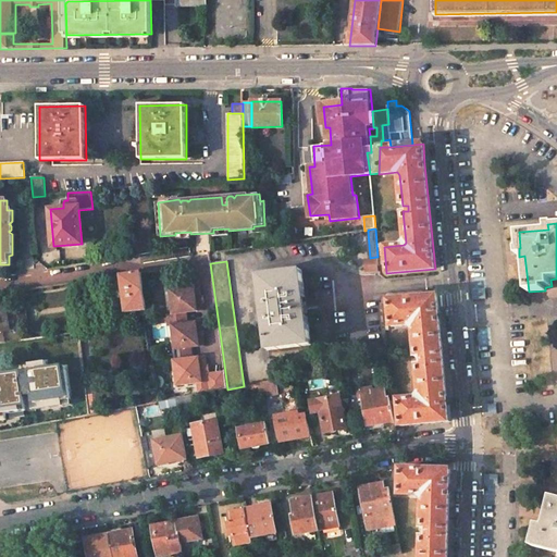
[(265,337),(268,350),(311,345),(309,325),(305,325),(300,291),(305,289),(301,270),(258,275),(260,288),(263,288),(270,337),(265,337)]
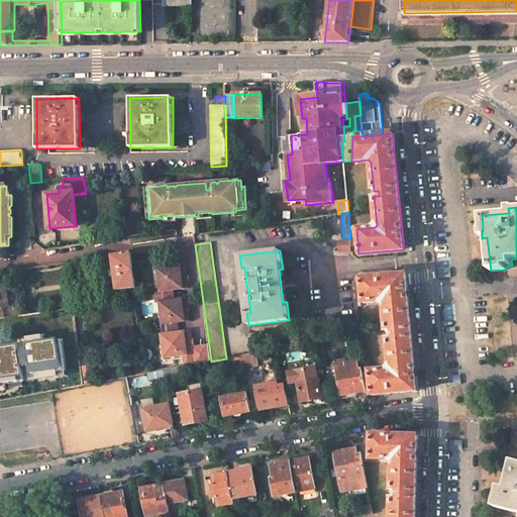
[(111,255),(116,291),(134,288),(131,264),(130,252),(111,255)]
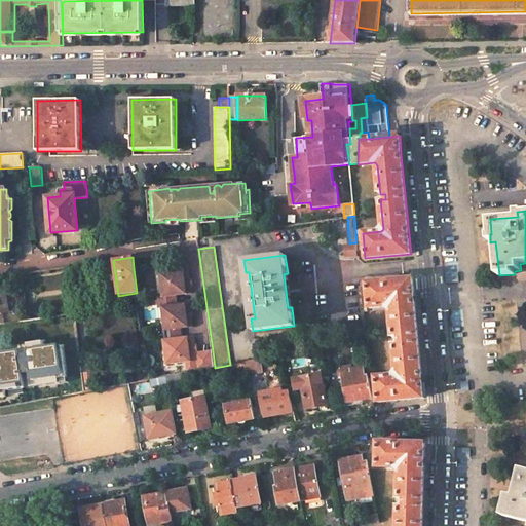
[(176,295),(191,293),(187,262),(174,264),(175,272),(156,275),(159,297),(176,295)]
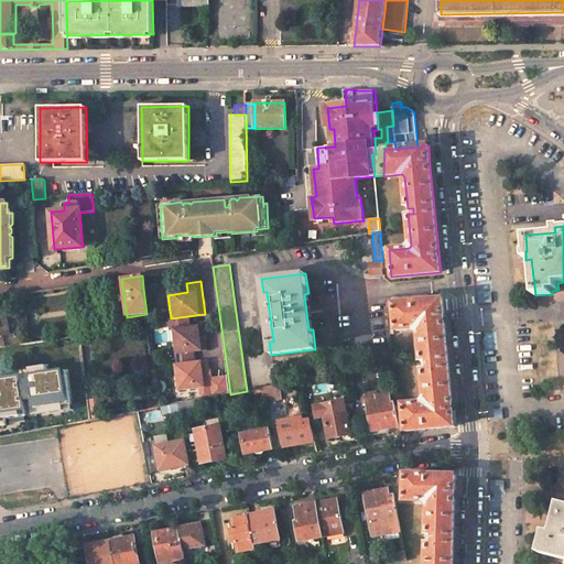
[(403,404),(407,431),(455,426),(451,384),(446,342),(443,300),(391,305),(394,332),(415,329),(419,332),(422,362),(427,362),(427,368),(423,369),(425,400),(423,403),(403,404)]
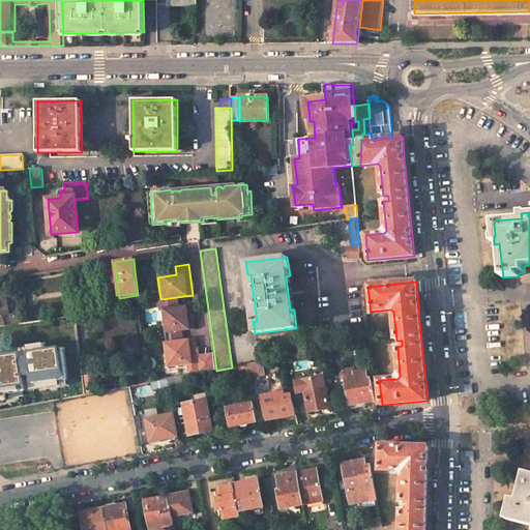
[(162,312),(165,333),(169,332),(171,343),(182,342),(181,331),(194,329),(190,306),(178,307),(177,297),(160,299),(156,300),(158,312),(162,312)]
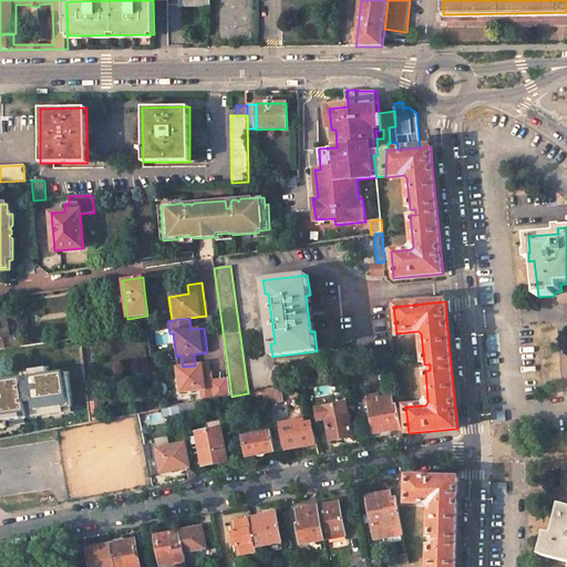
[(39,370),(39,372),(59,369),(55,342),(21,347),(23,358),(24,358),(37,356),(39,370)]
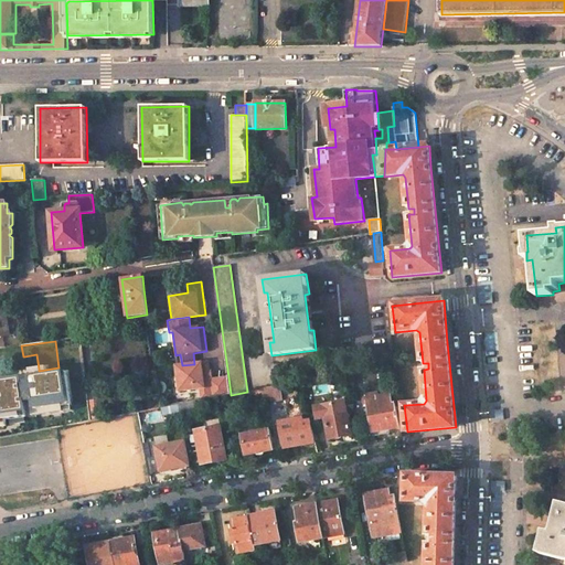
[(394,363),(392,354),(383,355),(384,365),(394,363)]
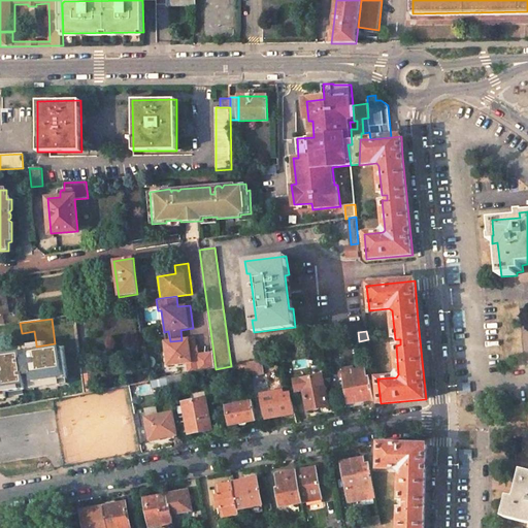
[(187,374),(216,369),(213,353),(197,355),(196,338),(182,340),(170,341),(163,342),(165,366),(186,363),(187,374)]
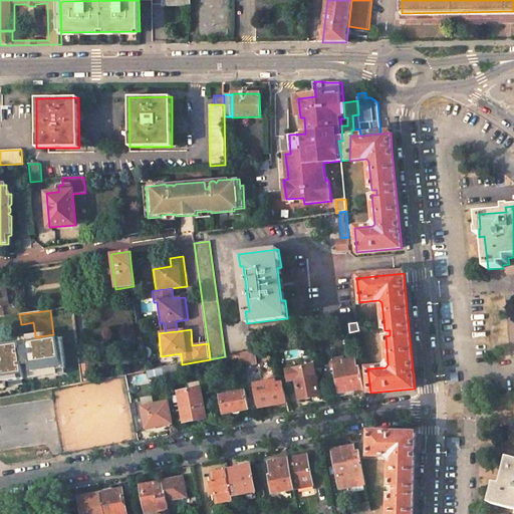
[(47,375),(50,389),(64,387),(82,383),(80,365),(77,341),(64,344),(64,349),(66,364),(67,372),(47,375)]
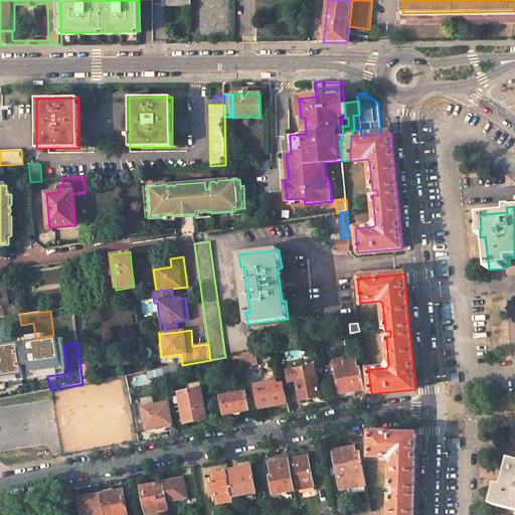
[(0,356),(0,369),(47,361),(45,349),(45,348),(0,356)]
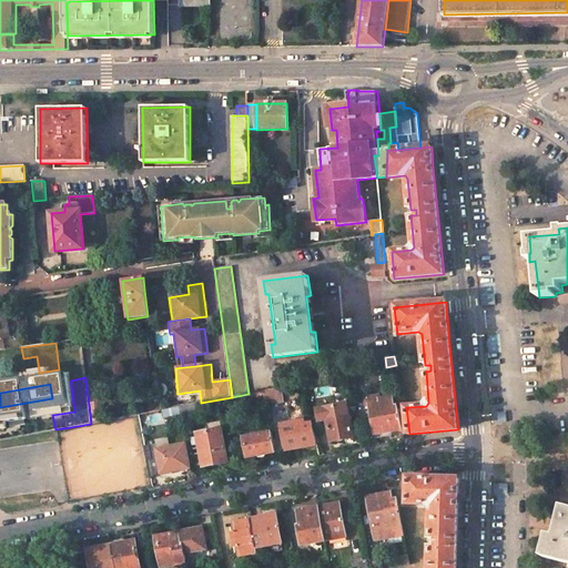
[(263,391),(265,405),(284,402),(281,387),(263,391)]
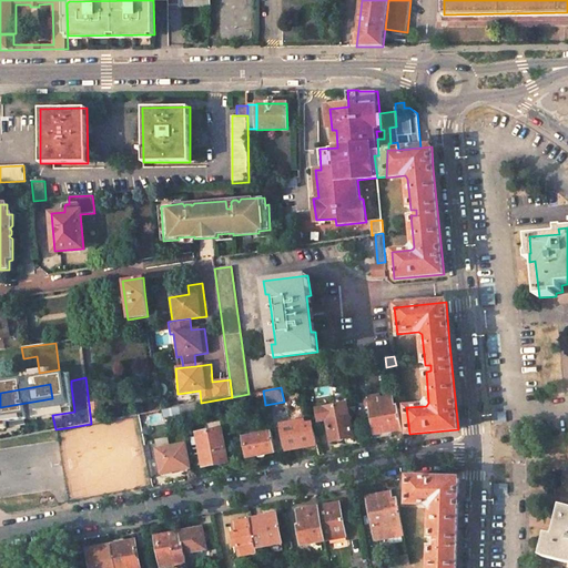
[(371,406),(375,434),(402,428),(398,406),(394,406),(393,397),(379,399),(381,404),(371,406)]
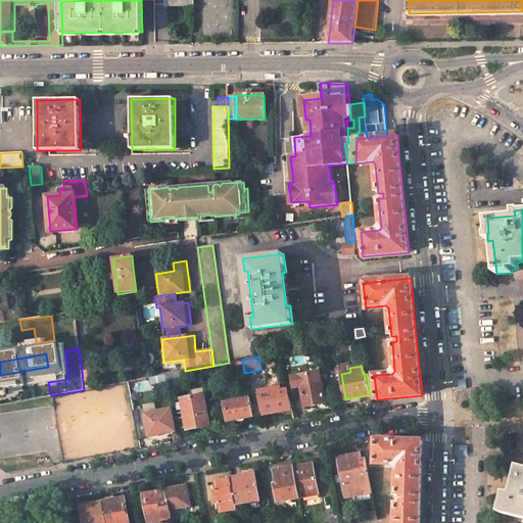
[(82,372),(84,390),(95,387),(93,370),(82,372)]
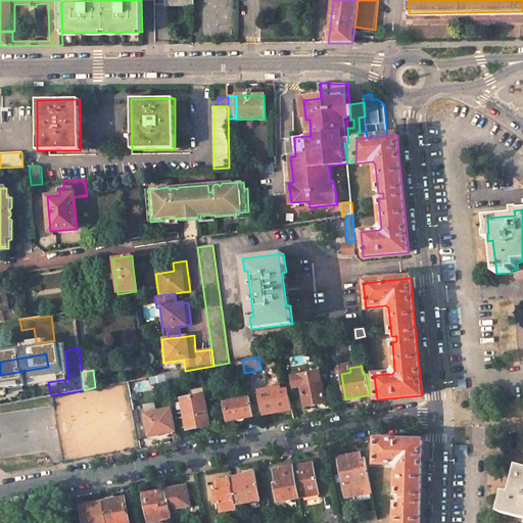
[(325,402),(321,382),(319,370),(290,376),(292,388),(301,386),(305,407),(325,402)]
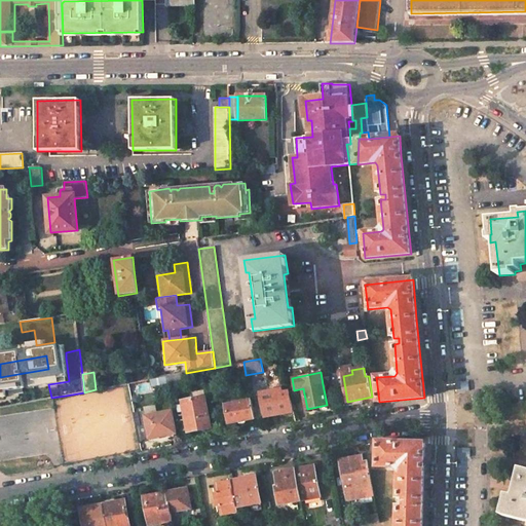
[(137,375),(138,381),(148,380),(147,373),(137,375)]
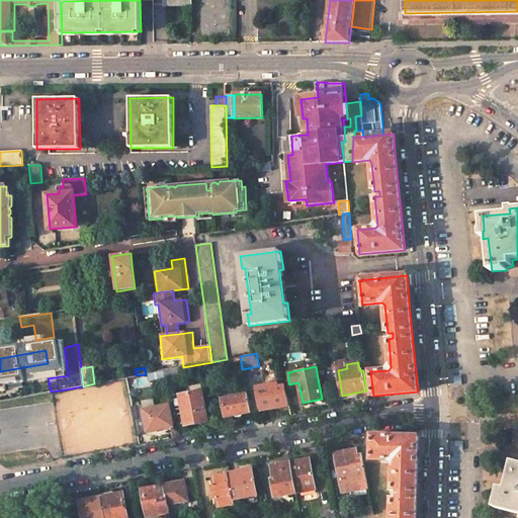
[(165,378),(166,382),(181,380),(179,368),(164,370),(165,378)]
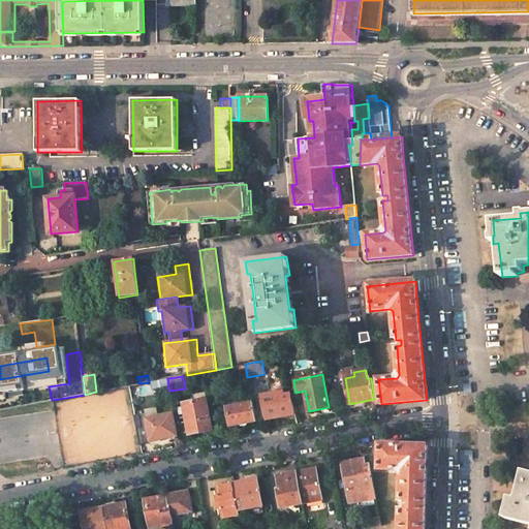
[(151,381),(152,390),(168,386),(167,378),(151,381)]
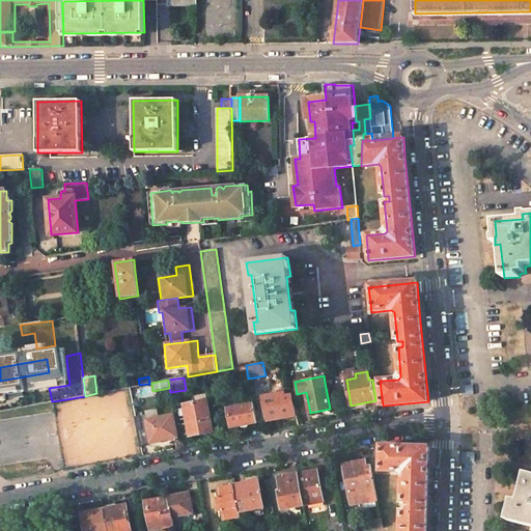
[(262,397),(268,421),(297,416),(292,396),(284,397),(284,393),(262,397)]
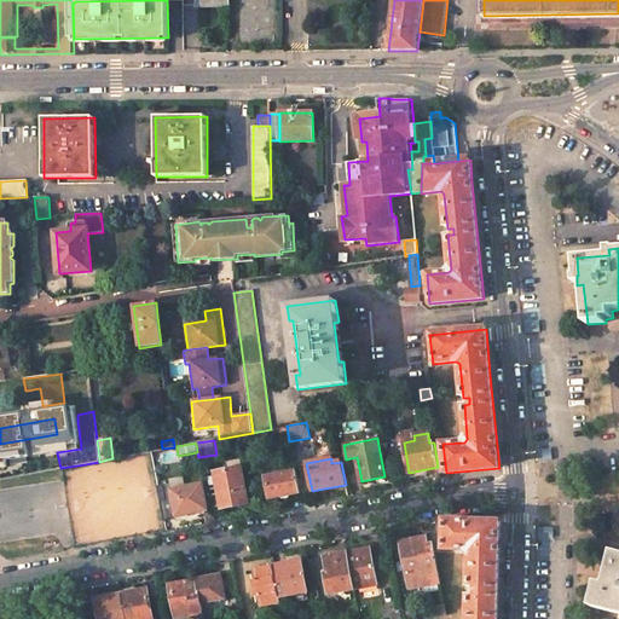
[(214,472),(221,508),(248,503),(241,467),(214,472)]
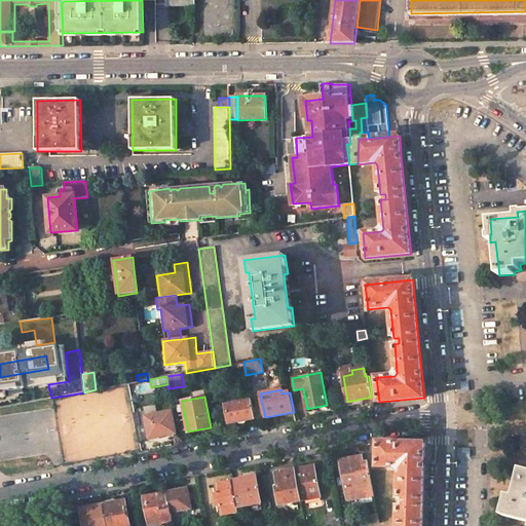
[(226,405),(229,423),(255,419),(251,401),(226,405)]
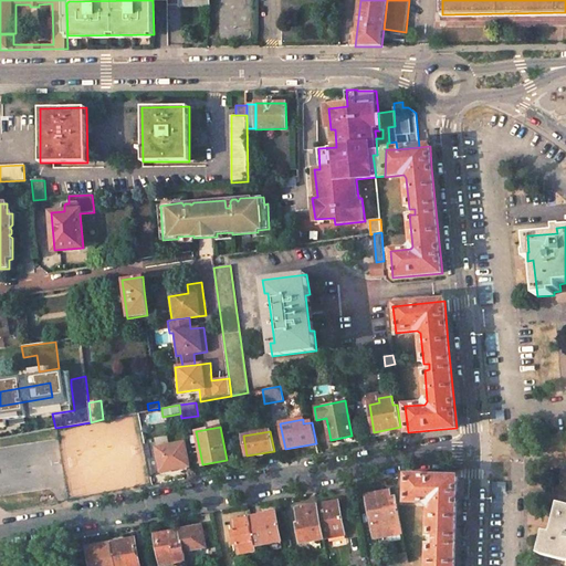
[(156,448),(160,472),(189,467),(185,442),(156,448)]
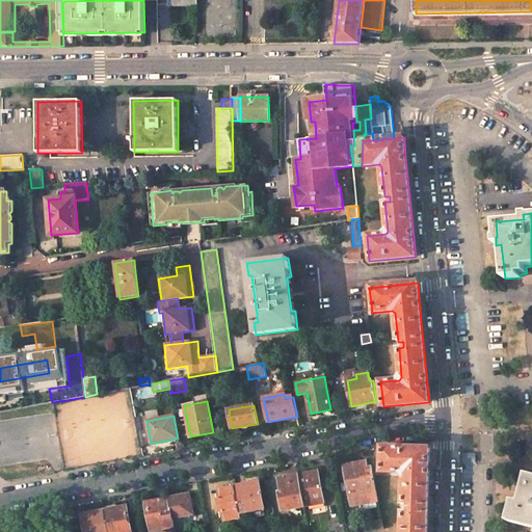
[(427,531),(429,490),(430,449),(380,447),(379,472),(401,473),(404,476),(403,505),(408,505),(408,511),(403,511),(402,531),(427,531)]
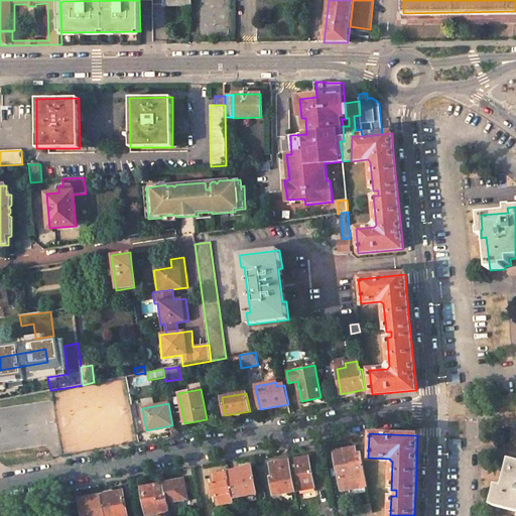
[(334,452),(341,491),(367,486),(361,453),(357,454),(355,447),(334,452)]
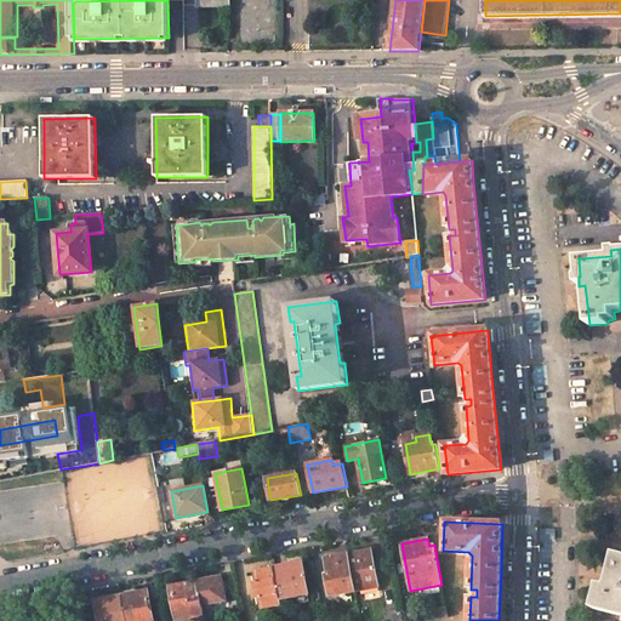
[(348,553),(355,592),(380,587),(372,548),(348,553)]
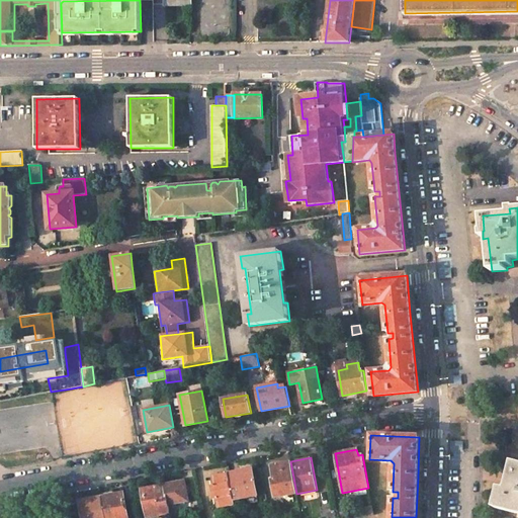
[(274,498),(296,494),(290,461),(271,465),(274,486),(272,486),(274,498)]
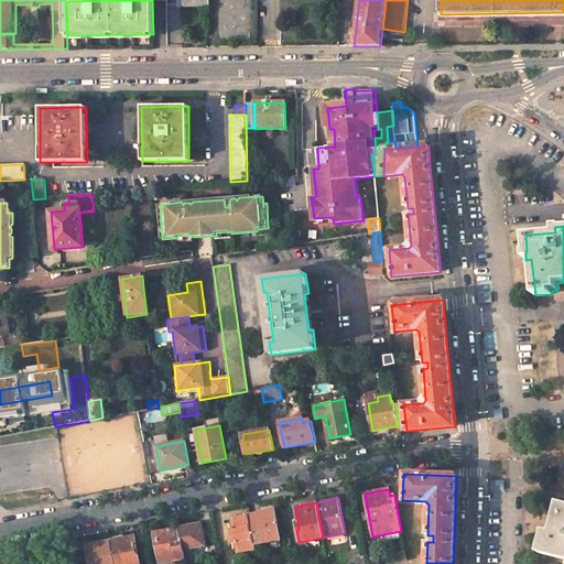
[(545,530),(540,553),(563,559),(563,503),(561,502),(553,532),(545,530)]
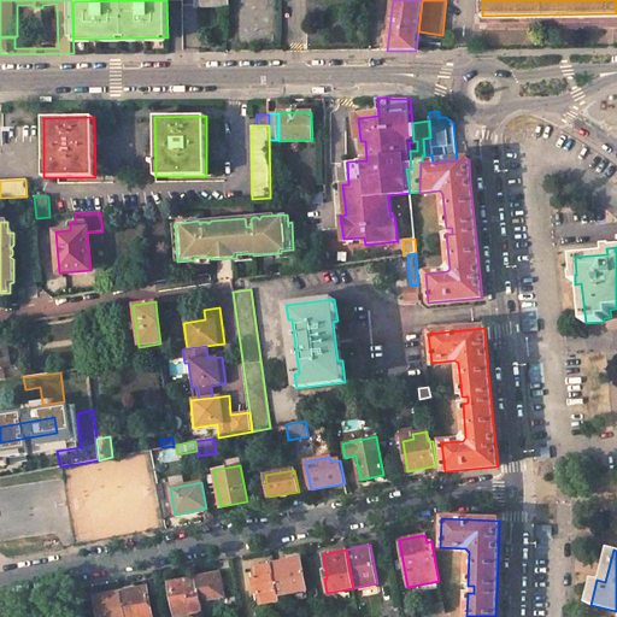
[(271,564),(277,595),(278,594),(306,589),(301,564),(292,565),(291,560),(271,564)]
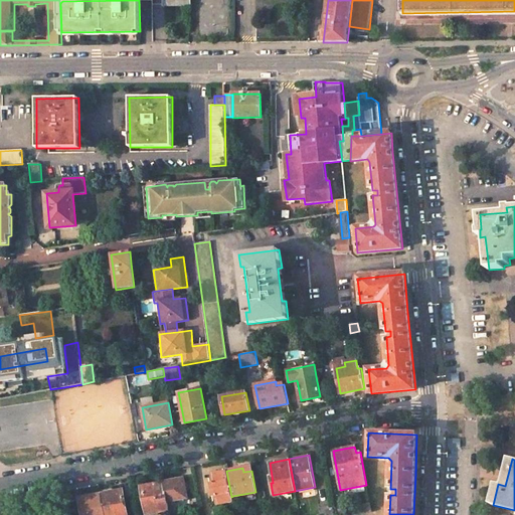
[(211,474),(217,504),(232,502),(231,497),(226,471),(211,474)]
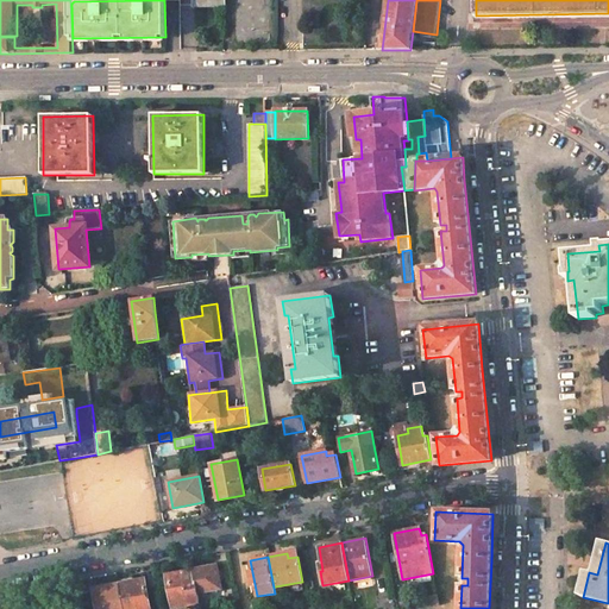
[(194,571),(198,592),(221,589),(217,566),(194,571)]
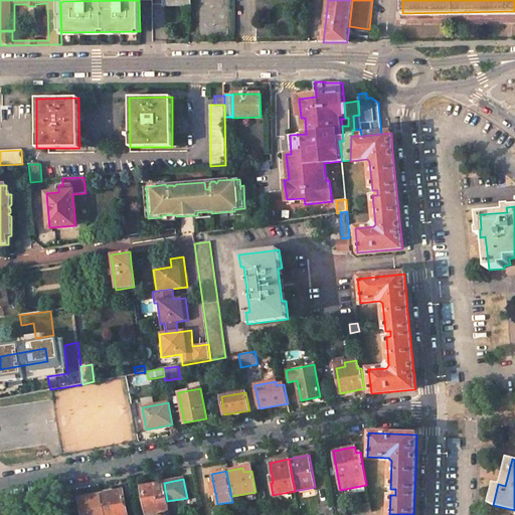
[(142,487),(147,514),(169,510),(167,501),(164,483),(142,487)]
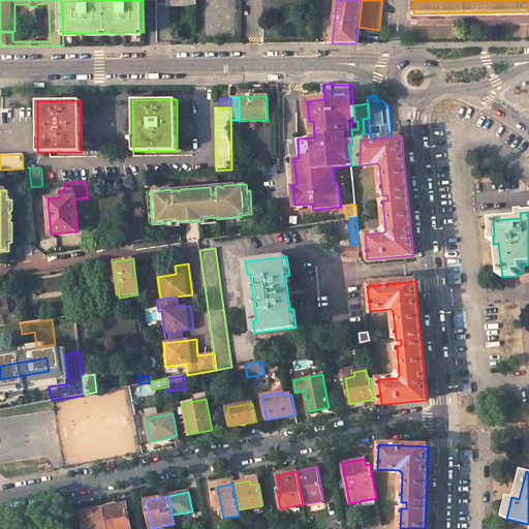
[(103,507),(106,528),(130,528),(126,503),(103,507)]
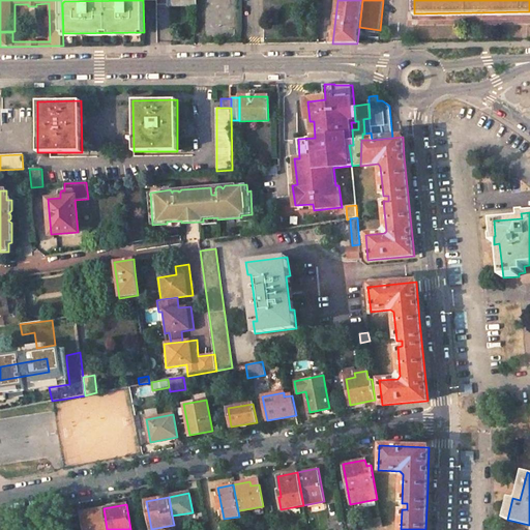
[(81,512),(84,529),(107,529),(104,508),(81,512)]
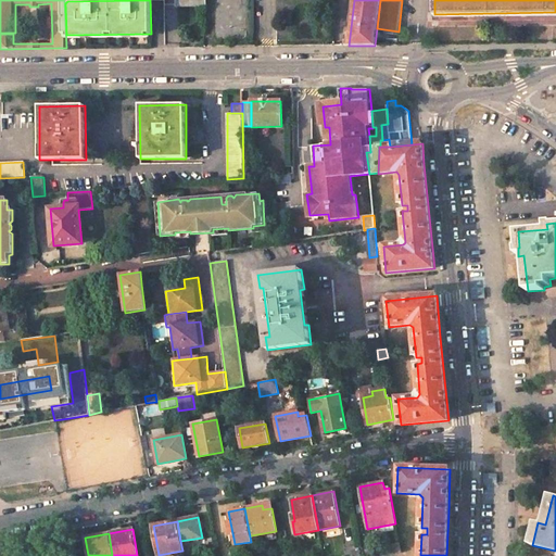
[(381,547),(382,555),(388,555),(401,553),(400,543),(381,547)]
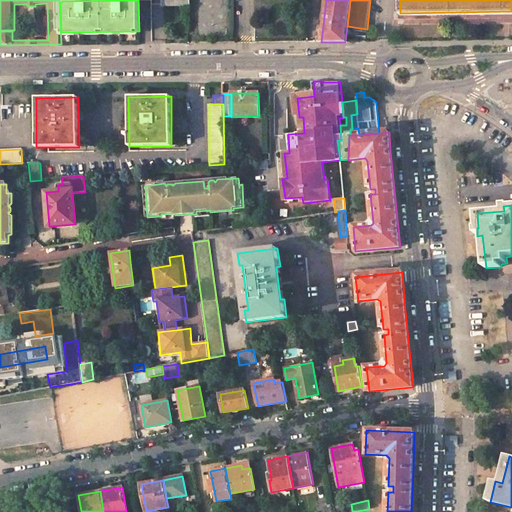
[(318,511),(331,511),(329,502),(318,505),(318,511)]
